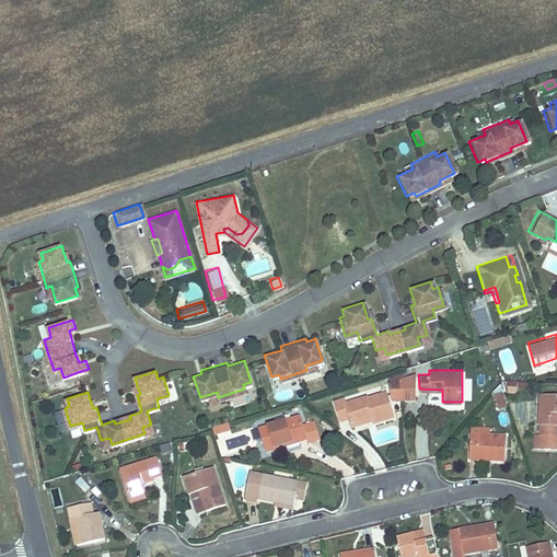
[(414,371),(404,374),(404,396),(414,396),(414,371)]
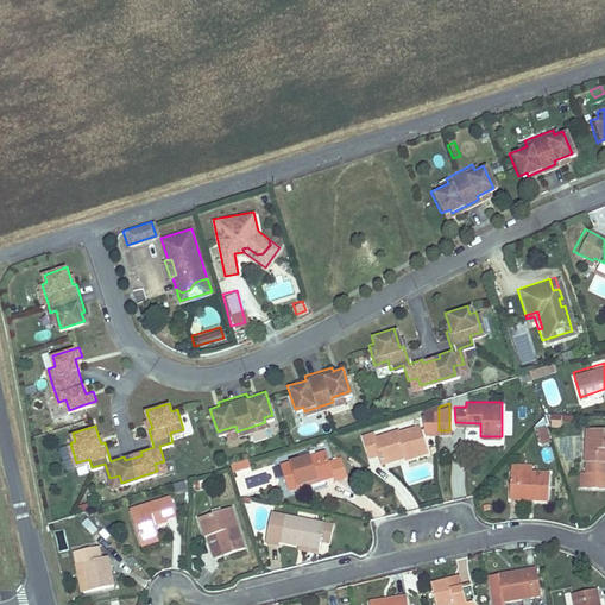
[(439,430),(439,407),(422,411),(426,430),(439,430)]
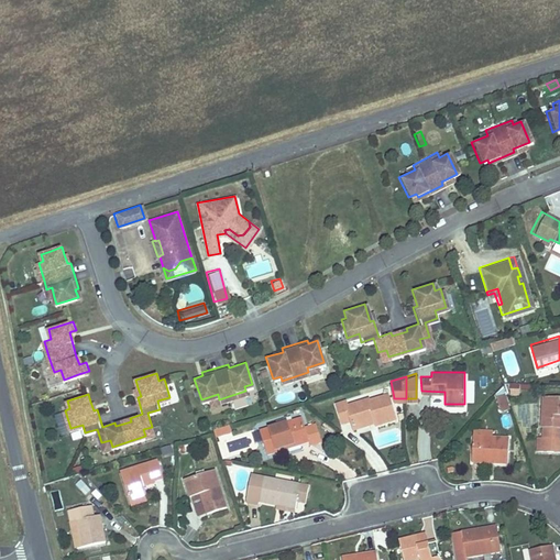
[(506,380),(507,392),(516,392),(515,380),(506,380)]
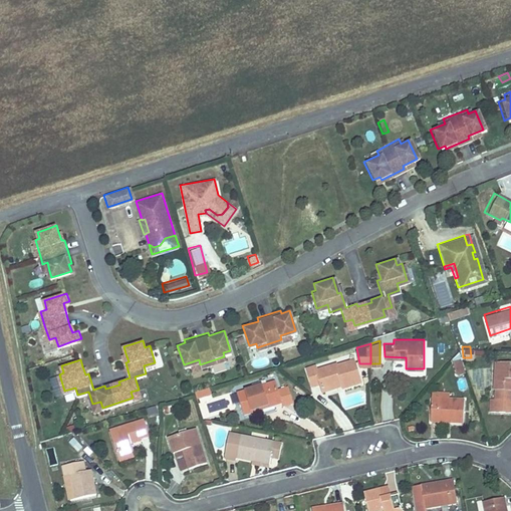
[(458,352),(449,354),(453,373),(462,371),(458,352)]
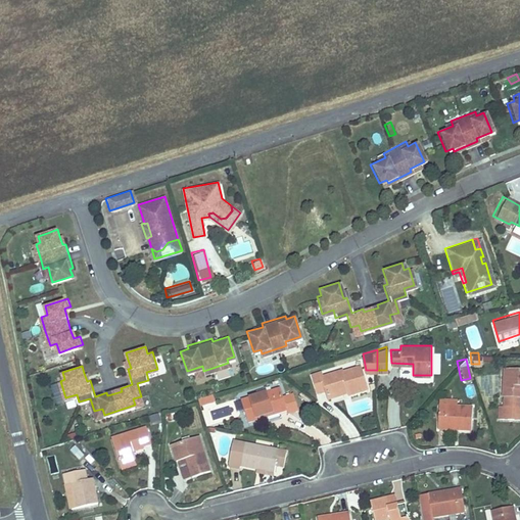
[(326,388),(327,391),(345,385),(347,390),(348,393),(367,387),(361,365),(342,370),(341,367),(323,373),(322,369),(312,372),(317,390),(326,388)]
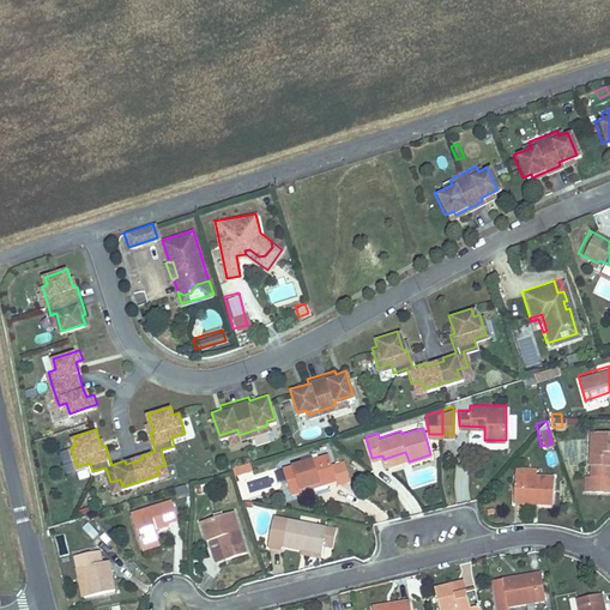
[(585,476),(584,495),(608,496),(609,478),(609,472),(609,432),(592,432),(590,476),(585,476)]
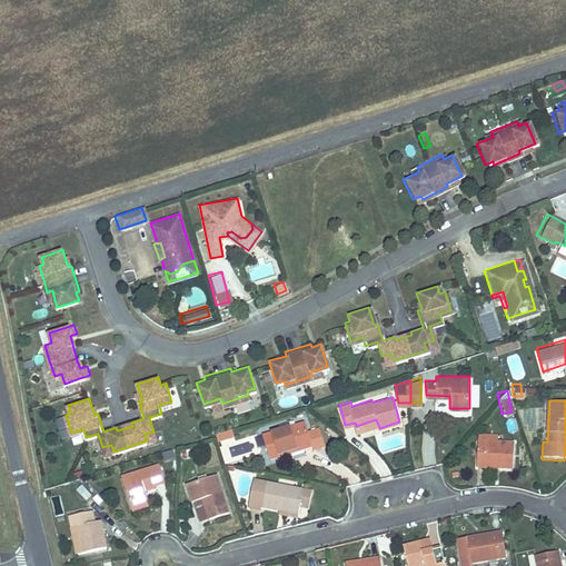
[(514,428),(512,414),(504,416),(507,430),(514,428)]
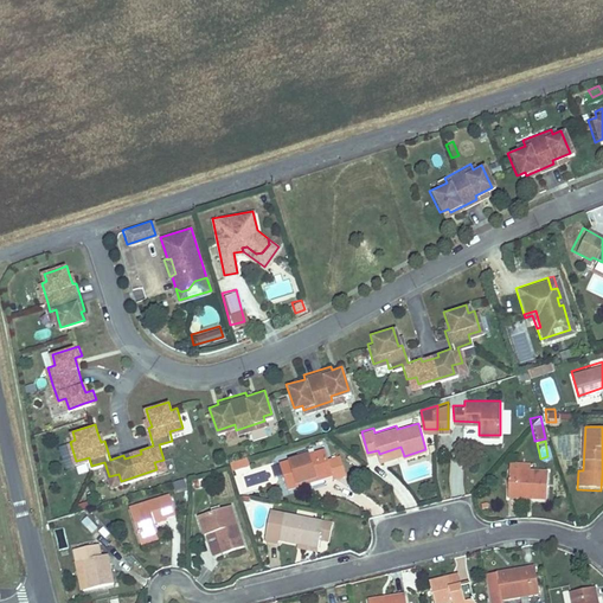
[(401,447),(379,454),(382,460),(403,453),(401,447)]
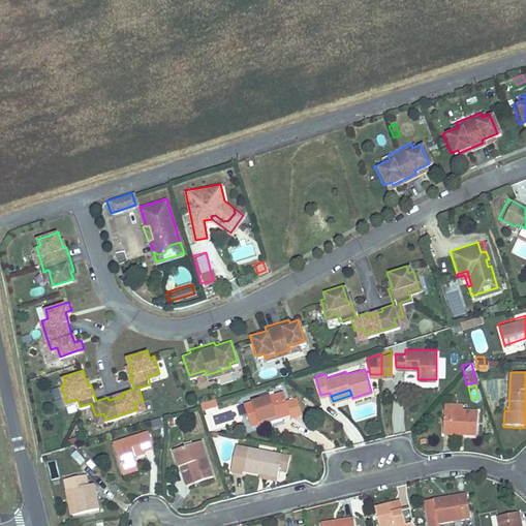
[(284,391),(245,403),(252,425),(271,419),(270,416),(281,412),(281,415),(290,412),(291,414),(303,411),(298,394),(286,397),(284,391)]
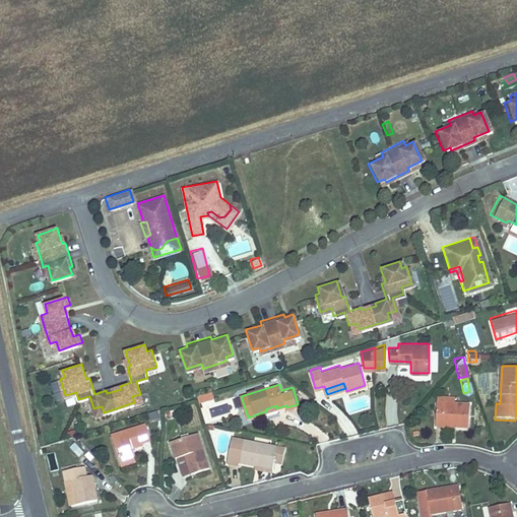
[(214,389),(199,394),(202,402),(217,398),(214,389)]
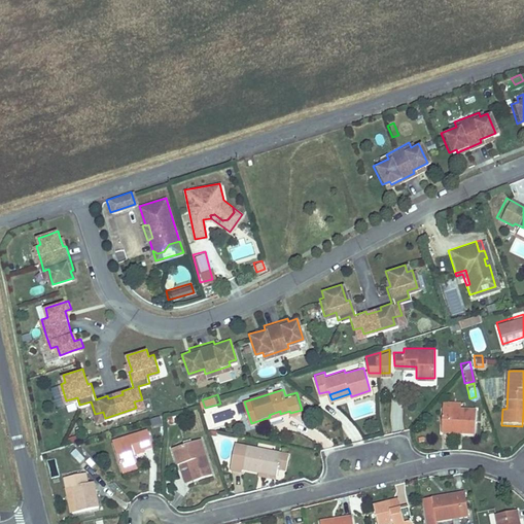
[(142,399),(134,402),(136,408),(144,406),(142,399)]
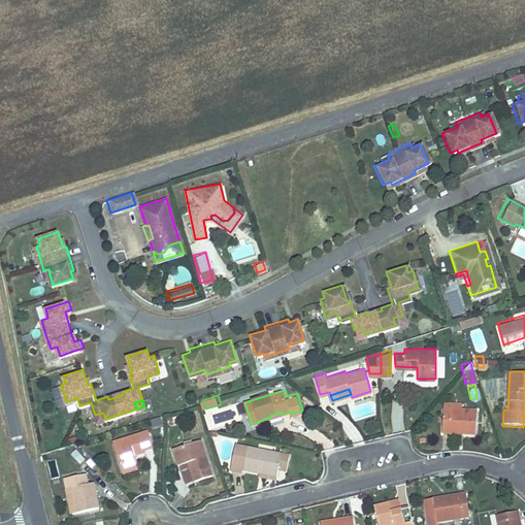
[(439,409),(439,434),(448,434),(448,431),(460,431),(460,434),(472,435),(473,411),(439,409)]
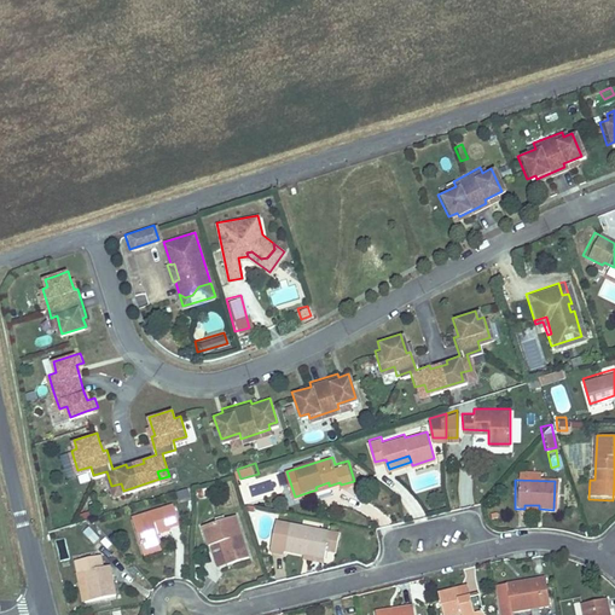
[(121,483),(111,486),(114,493),(123,491),(121,483)]
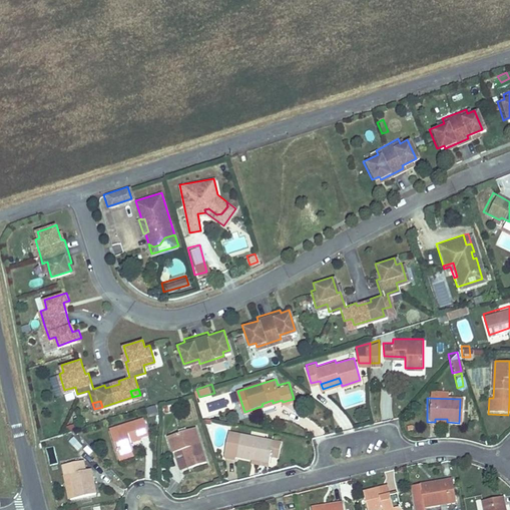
[(133,442),(144,437),(142,431),(149,429),(145,419),(109,433),(119,457),(136,450),(133,442)]
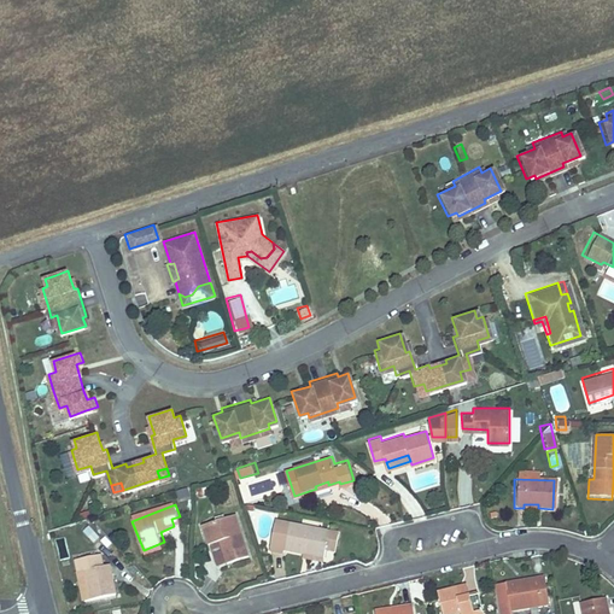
[(204,524),(210,542),(221,538),(228,561),(249,555),(237,513),(204,524)]
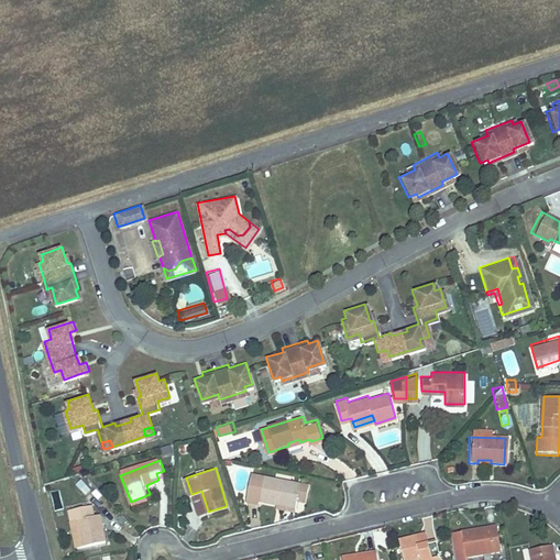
[(156,473),(158,480),(166,476),(164,471),(156,473)]
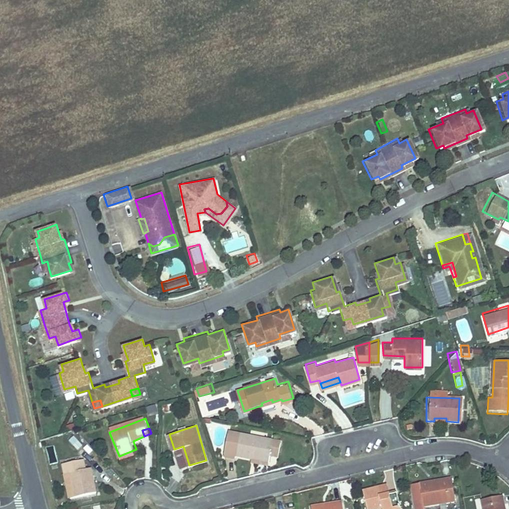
[(271,461),(272,456),(274,440),(232,432),(227,458),(238,459),(238,455),(271,461)]
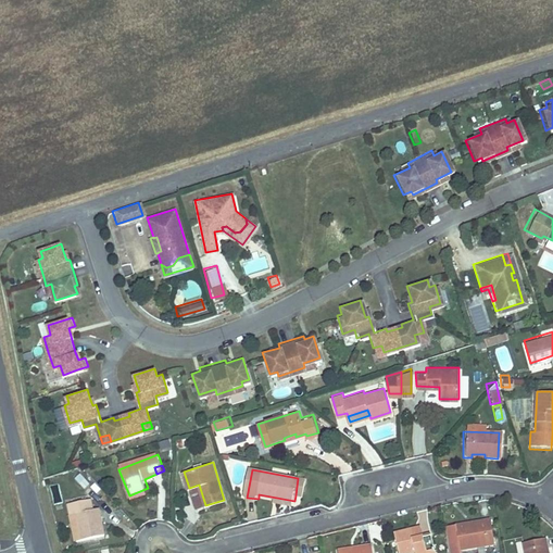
[(77,470),(71,476),(79,487),(86,481),(77,470)]
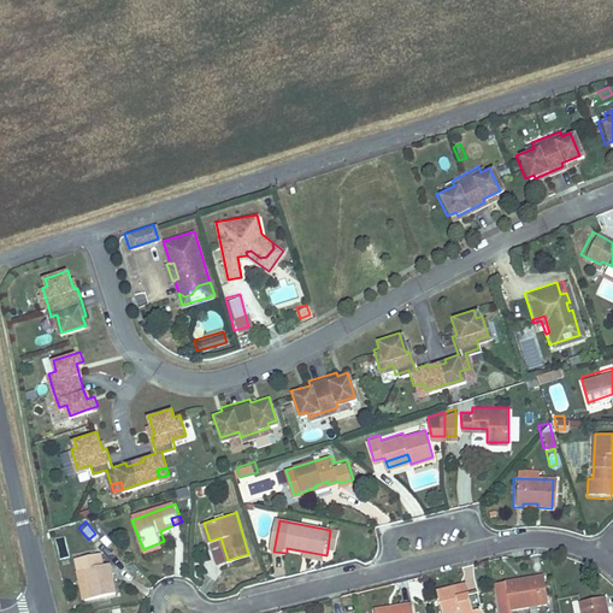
[(330,530),(328,549),(336,550),(339,531),(330,530)]
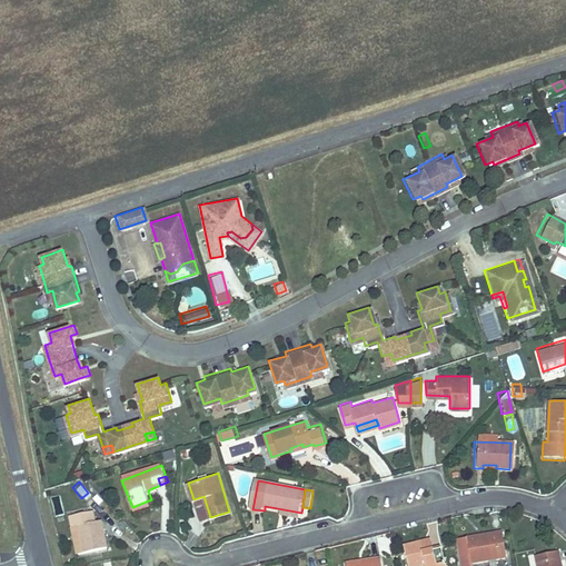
[(51,512),(60,510),(57,494),(49,495),(51,512)]
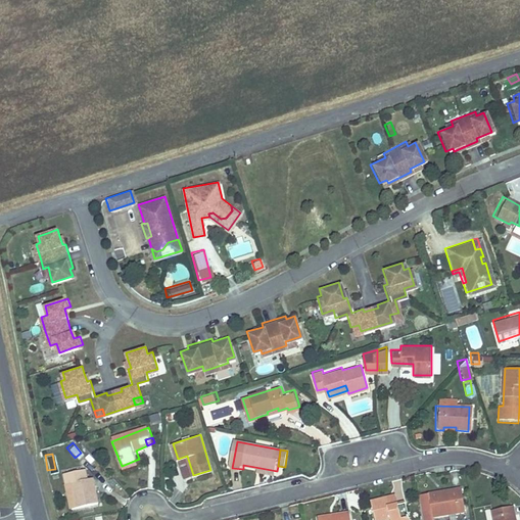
[(187,456),(178,459),(183,478),(193,475),(187,456)]
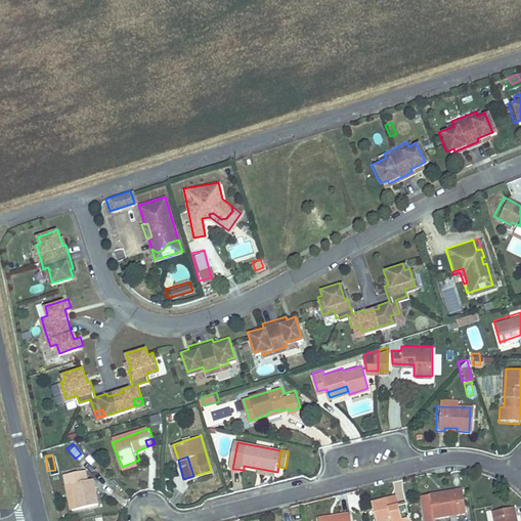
[(86,471),(62,478),(67,488),(71,487),(78,512),(98,505),(91,480),(89,480),(86,471)]
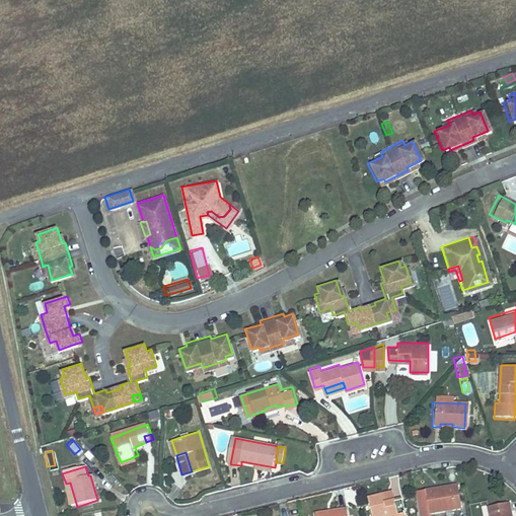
[(438,488),(416,492),(420,515),(430,515),(430,512),(461,507),(457,482),(449,484),(449,487),(438,489),(438,488)]
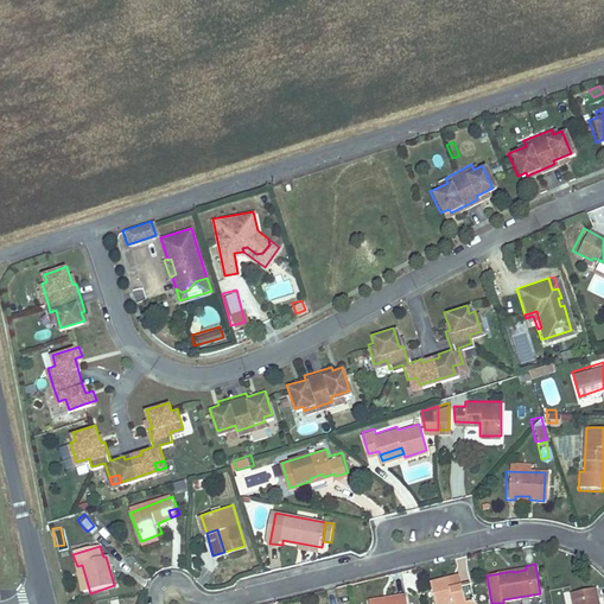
[(455,599),(455,603),(475,603),(471,583),(459,585),(457,574),(432,580),(437,603),(455,599)]
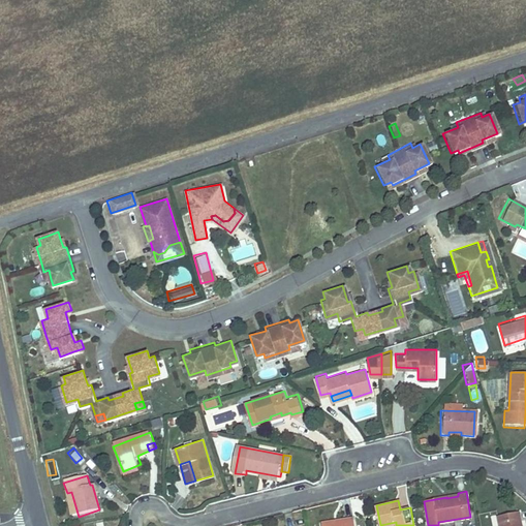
[(520,512),(498,514),(499,525),(518,525),(518,520),(521,520),(520,512)]
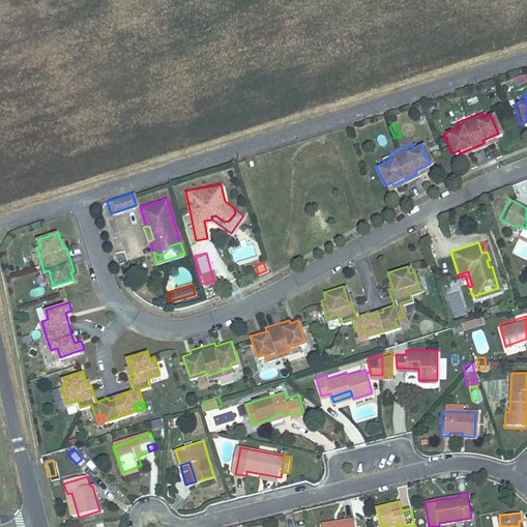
[(333,521),(322,523),(322,526),(355,526),(354,517),(346,519),(347,522),(334,524),(333,521)]
